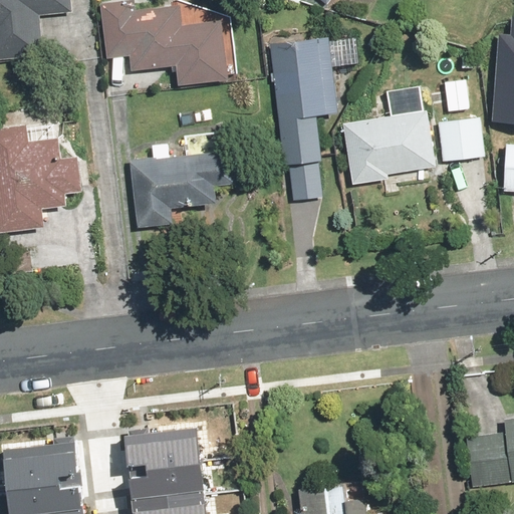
[(0,0),(0,56),(43,53),(39,14),(71,11),(69,0),(0,0)]
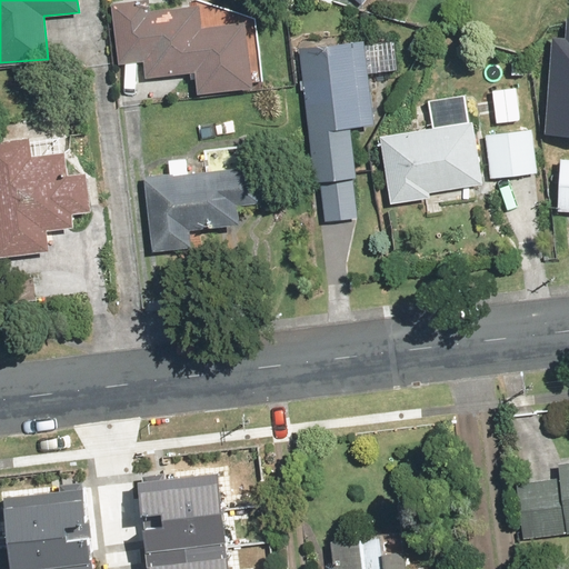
[(139,0),(120,0),(109,2),(118,65),(145,60),(147,78),(193,72),(196,93),(251,86),(243,22),(199,29),(197,5),(141,11),(139,0)]
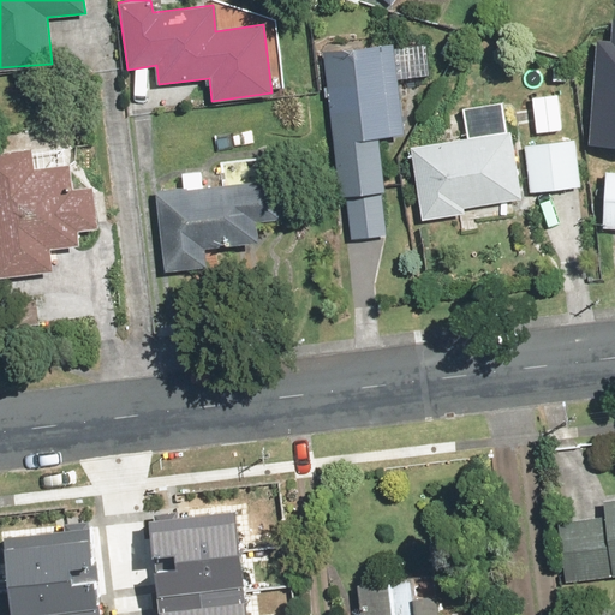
[(593,28),(586,137),(614,138),(614,16),(611,16),(610,29),(593,28)]
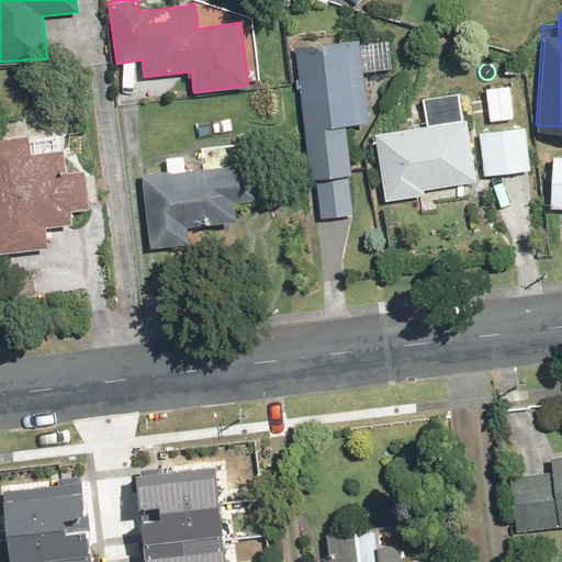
[(361,40),(295,47),(310,180),(316,179),(321,222),(355,218),(345,124),(370,121),(361,40)]
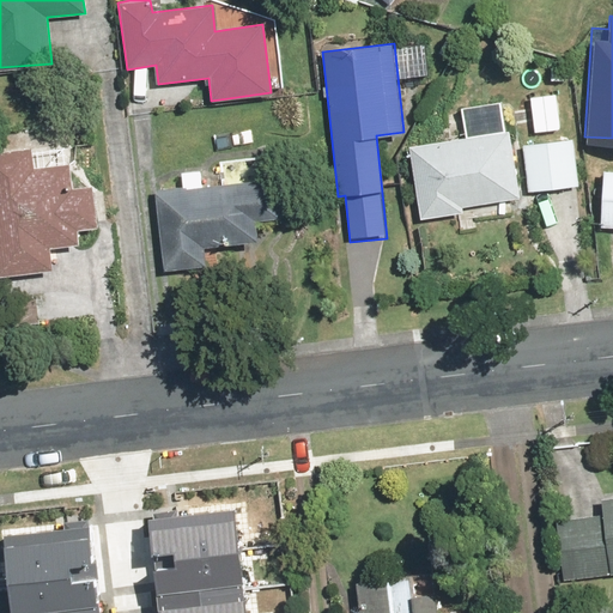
[(560,83),(528,84),(530,133),(563,132),(560,83)]
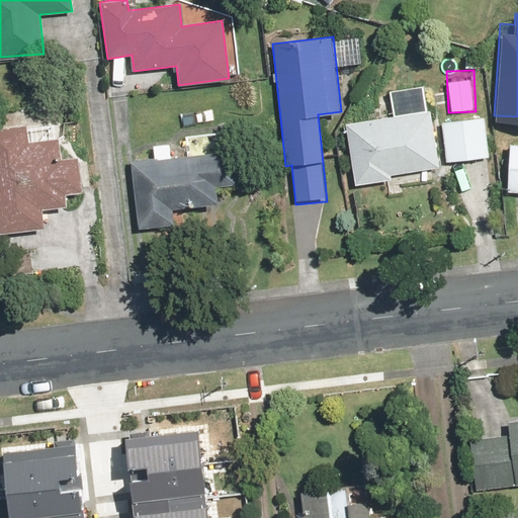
[(391,115),(344,124),(356,186),(385,181),(389,195),(443,185),(429,108),(425,109),(422,85),(387,89),(391,115)]
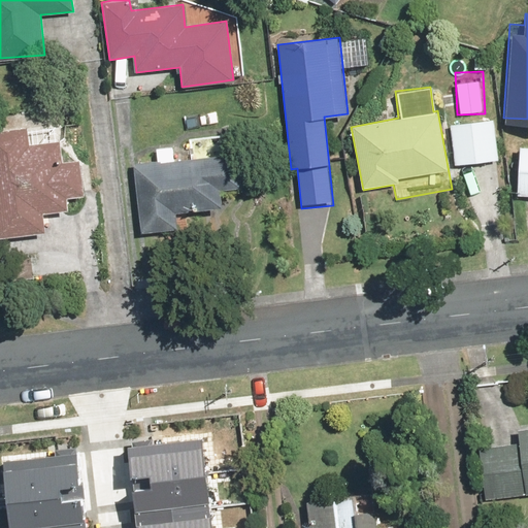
[(496,120),(452,123),(455,166),(469,165),(469,187),(488,187),(489,163),(499,163),(496,120)]
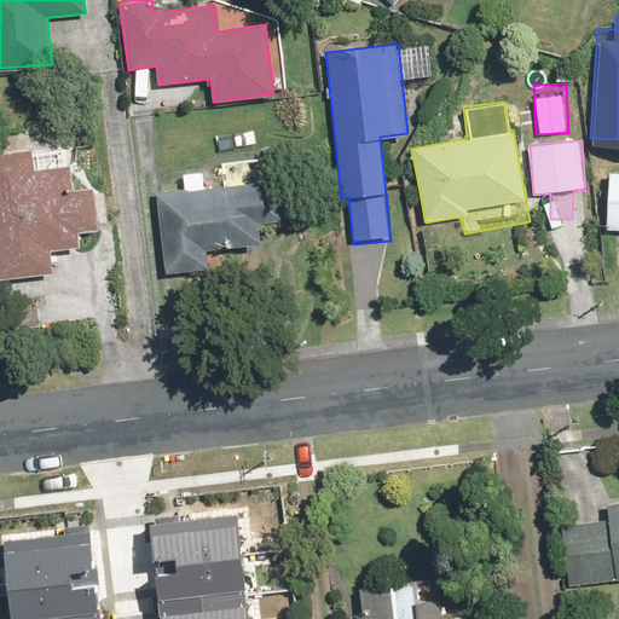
[(38,149),(0,152),(0,279),(51,273),(47,249),(76,247),(74,232),(97,230),(93,189),(67,192),(51,197),(67,184),(69,166),(28,172),(38,149)]
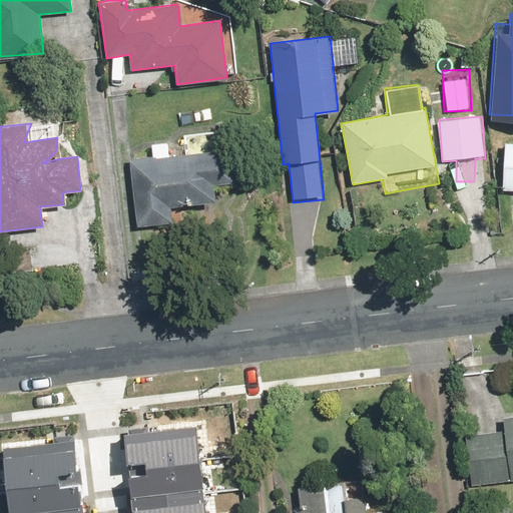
[(229,149),(128,158),(135,227),(172,223),(170,205),(214,200),(212,184),(232,182),(229,149)]
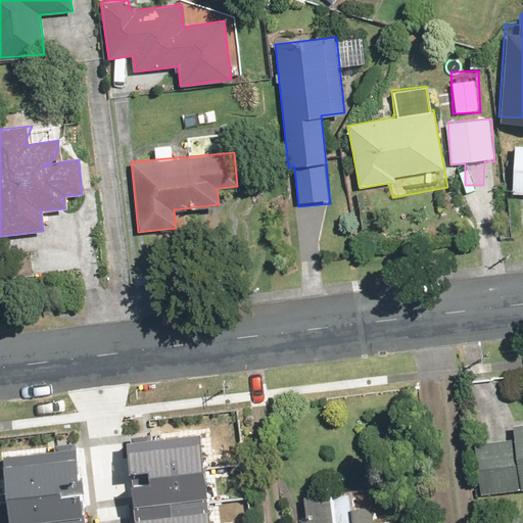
[(522,420),(513,422),(514,439),(476,443),(481,494),(522,490),(522,489),(522,420)]
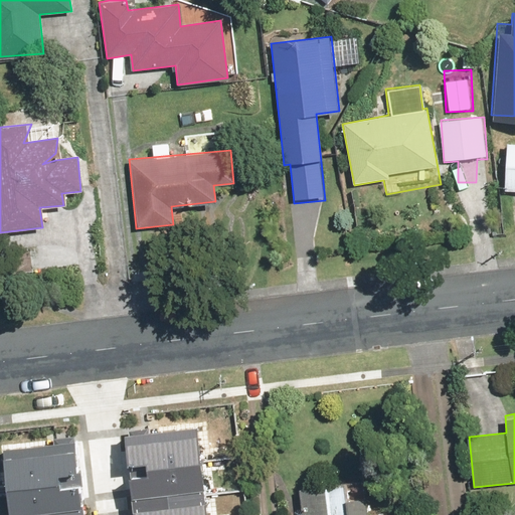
[(131,435),(139,497),(208,489),(201,425),(131,435)]
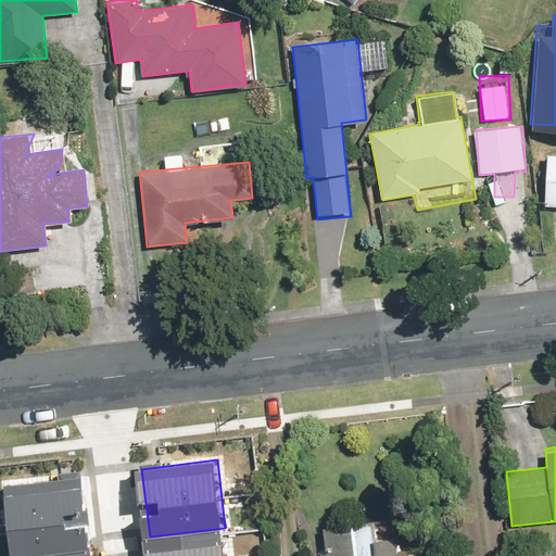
[(9,483),(16,555),(20,555),(99,547),(91,475),(9,483)]
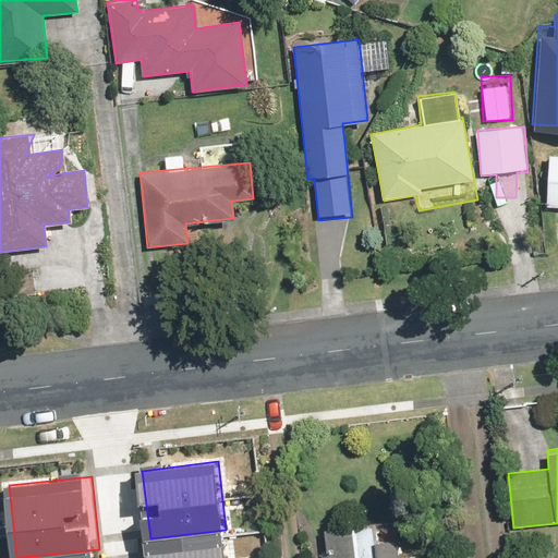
[(363,557),(361,528),(319,532),(322,557),(363,557)]
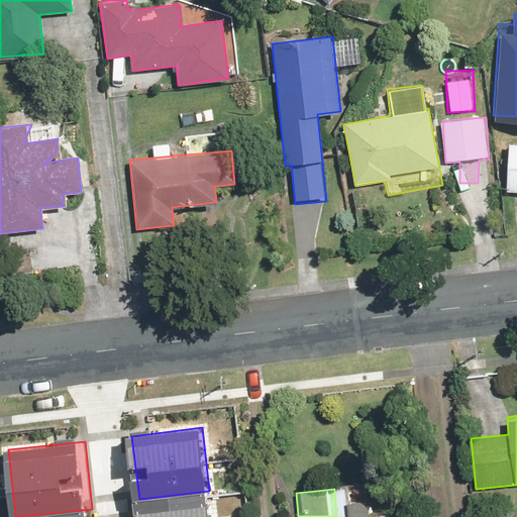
[(139,499),(140,516),(212,516),(209,491),(139,499)]
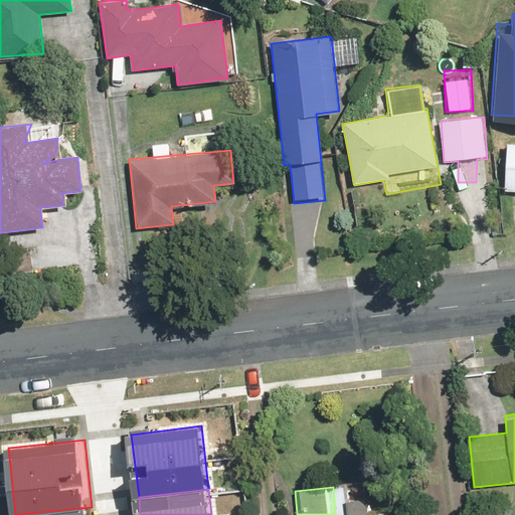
[(404,514),(403,502),(345,509),(345,514),(404,514)]
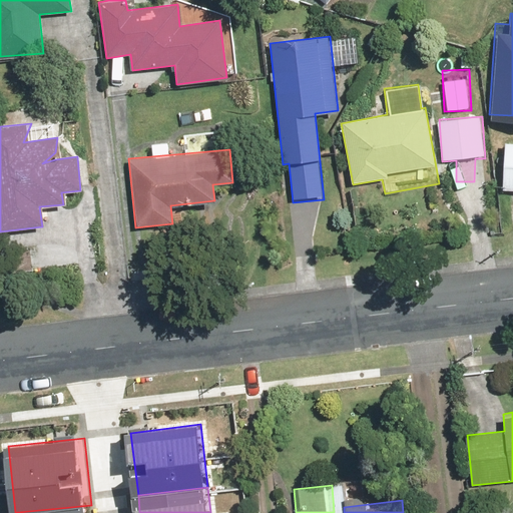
All buildings are outlined.
